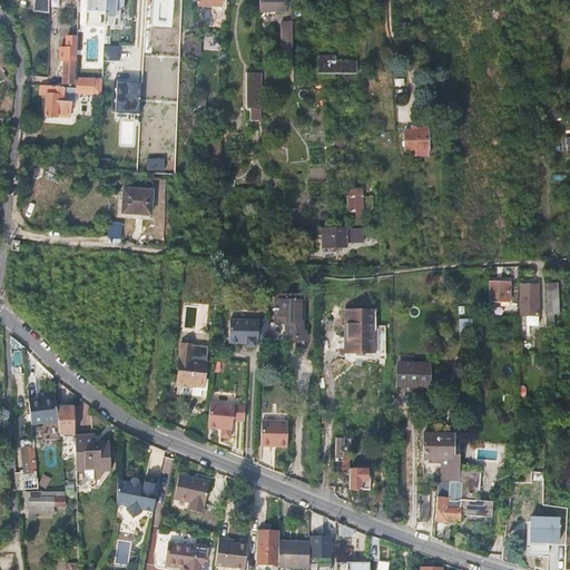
[(32,0),(31,11),(51,13),(51,11),(50,0),(32,0)]
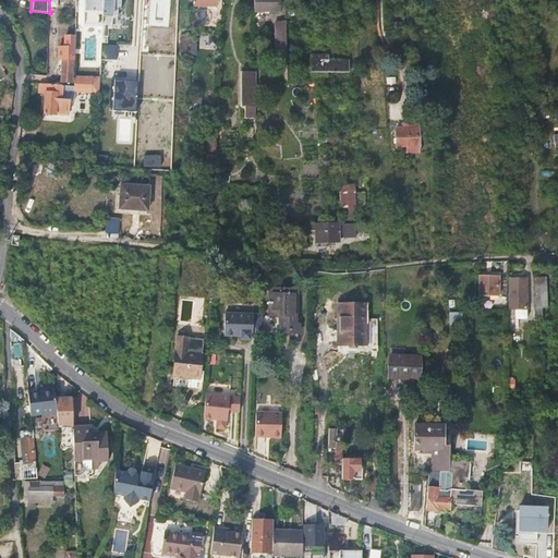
[(112,0),(104,0),(102,33),(102,36),(108,36),(108,24),(116,25),(117,8),(113,8),(112,0)]
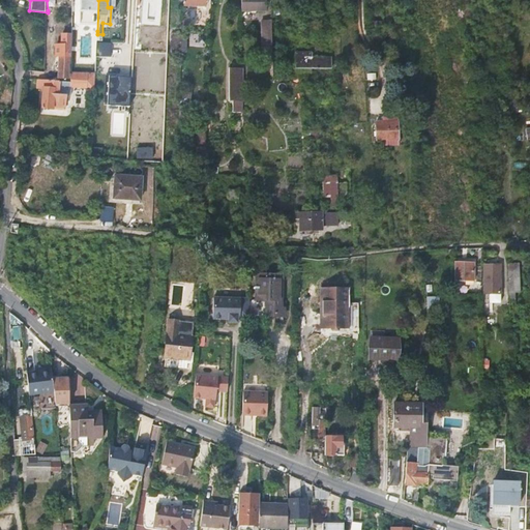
[(242,0),(243,9),(258,8),(258,3),(263,3),(263,0),(242,0)]
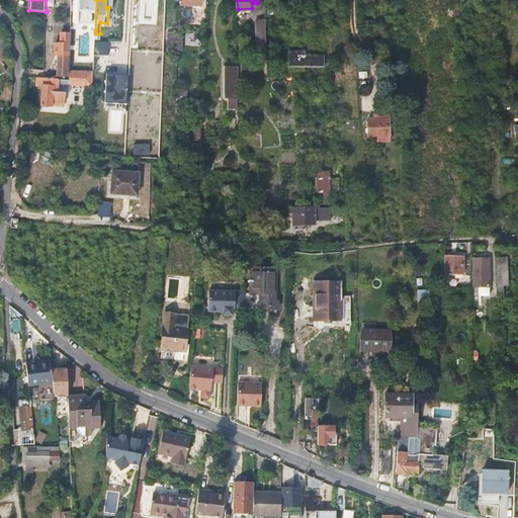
[(266,18),(255,19),(255,42),(267,42),(266,18)]
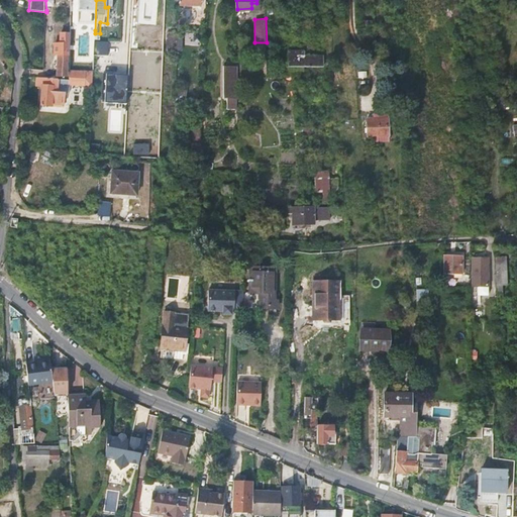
[(202,36),(203,36),(204,24),(195,23),(194,45),(201,44),(202,36)]
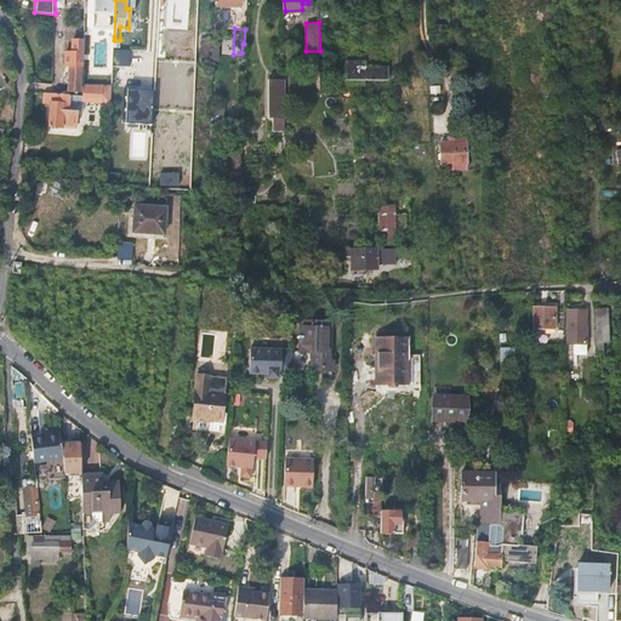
[(200,69),(211,69),(212,49),(212,40),(201,40),(200,69)]
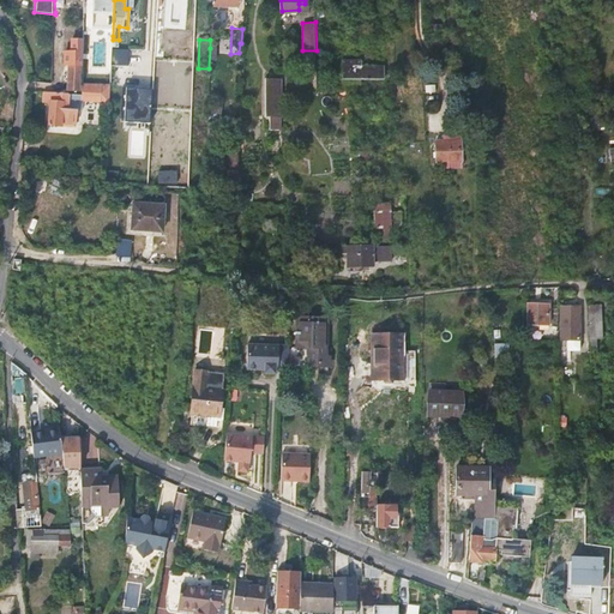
[(110,48),(110,65),(130,65),(130,48),(110,48)]
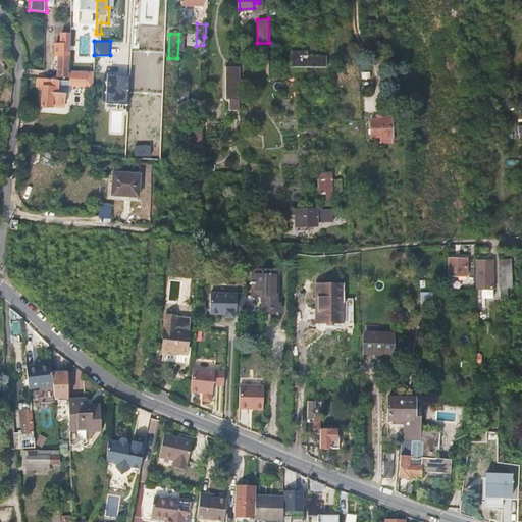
[(59,56),(58,77),(67,77),(68,57),(70,57),(70,45),(56,45),(55,56),(59,56)]
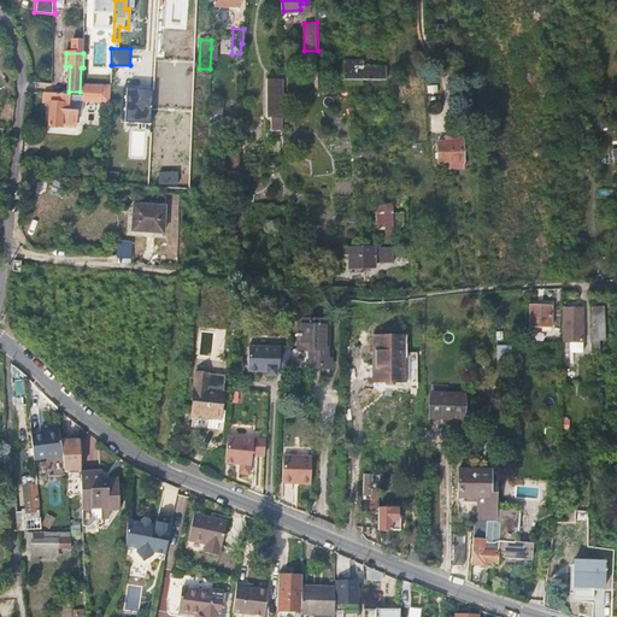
[(344,63),(344,75),(340,75),(339,80),(386,78),(386,66),(362,66),(362,62),(344,63)]
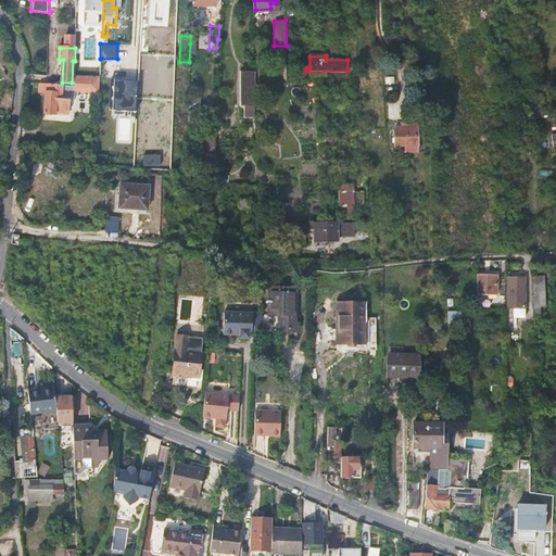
[(75,87),(39,85),(39,93),(46,95),(45,115),(57,116),(57,112),(70,113),(70,102),(74,102),(75,92),(99,93),(100,77),(75,76),(75,87)]
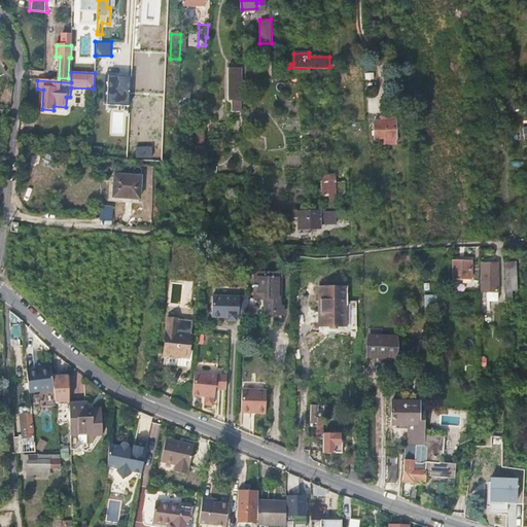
[(108,74),(107,104),(131,105),(132,75),(108,74)]
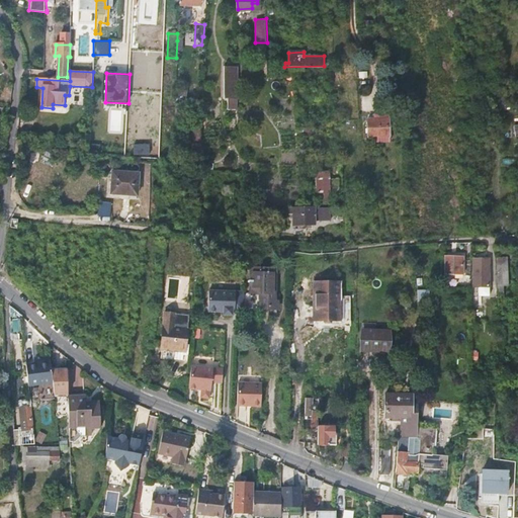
[(192,132),(199,133),(199,130),(200,107),(192,107),(192,132)]
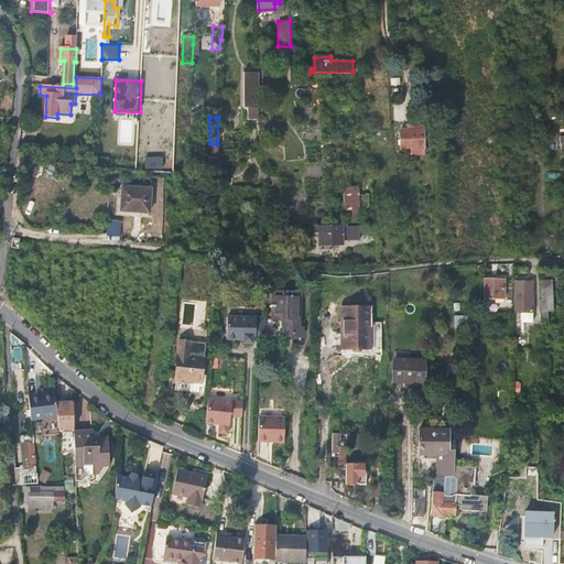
[(400,132),(400,150),(424,149),(423,131),(400,132)]
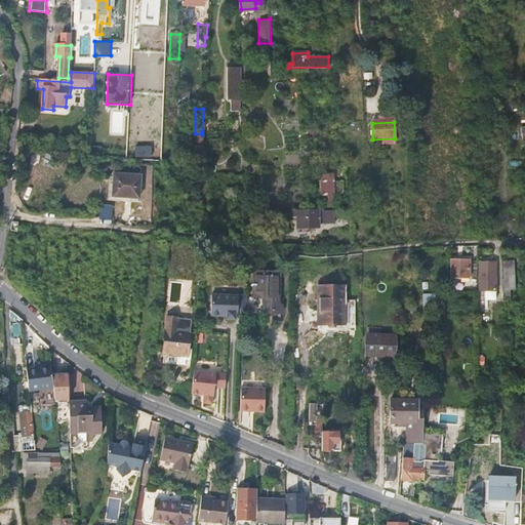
[(184,163),(189,163),(195,133),(192,133),(191,144),(187,144),(184,163)]
